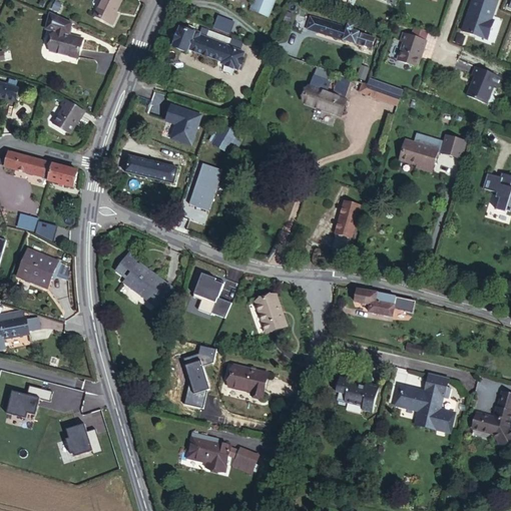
[(110,23),(114,15),(112,14),(114,11),(119,0),(99,0),(92,15),(110,23)]
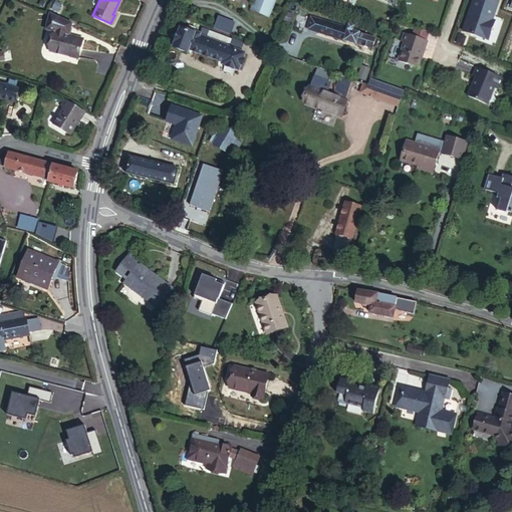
[(252,0),(250,7),(267,14),(272,0),(252,0)]
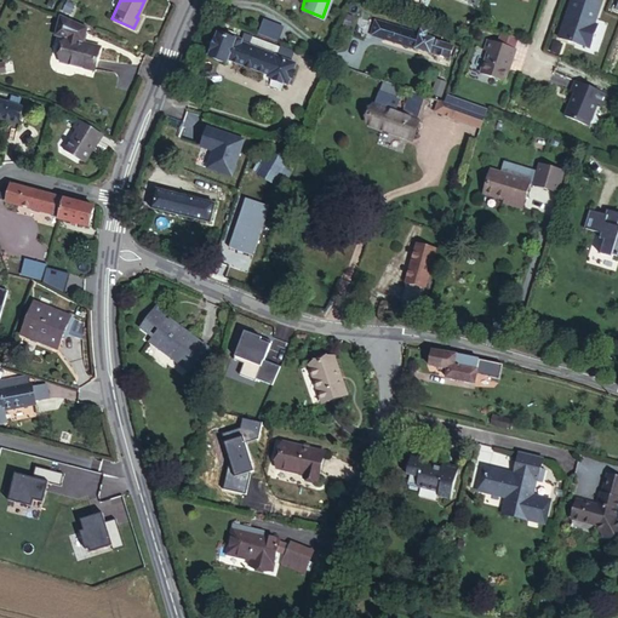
[(566,0),(556,36),(589,49),(595,27),(593,26),(600,0),(566,0)]
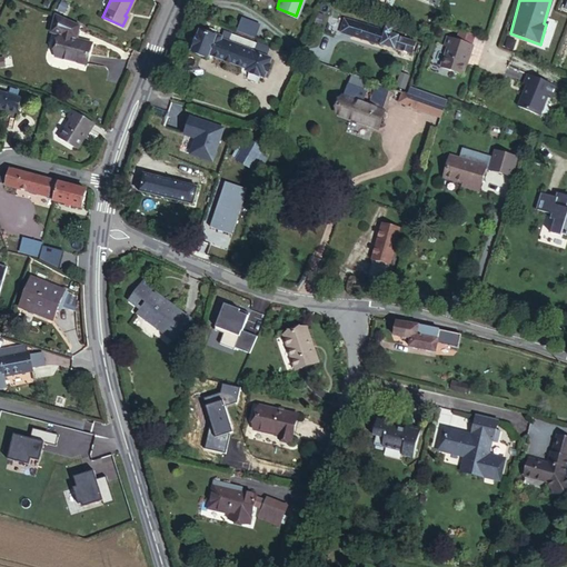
[(335,20),(351,26),(354,19),(355,17),(337,10),(335,20)]
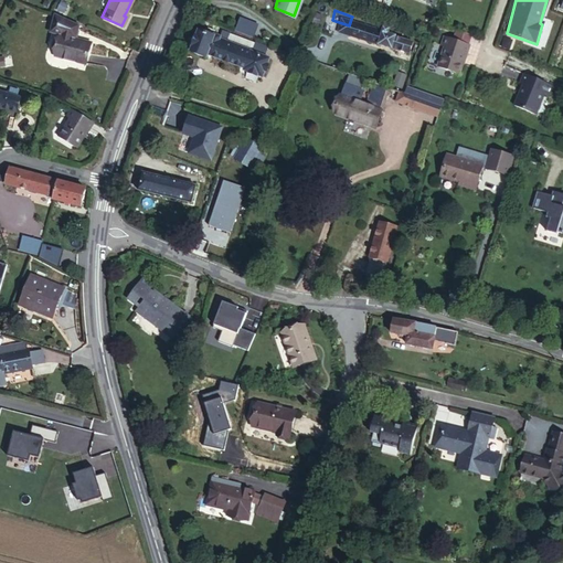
[(77,24),(54,13),(49,31),(60,34),(54,55),(85,63),(89,42),(74,38),(77,24)]
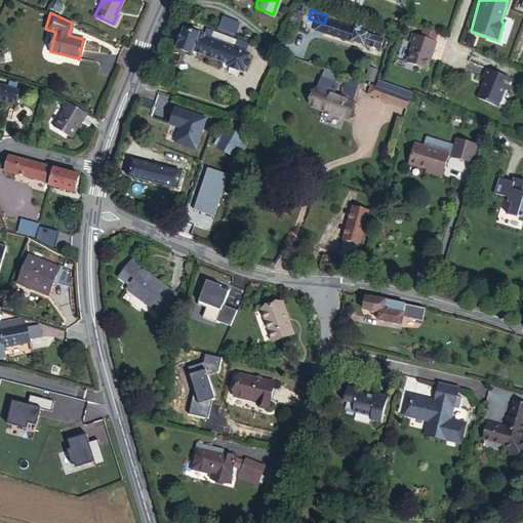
[(326,17),(324,24),(322,31),(362,43),(367,28),(355,24),(354,27),(326,17)]
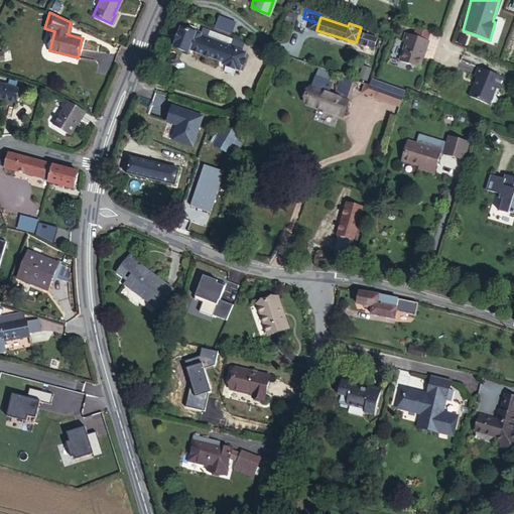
[(200,34),(201,31),(195,29),(196,27),(188,25),(186,29),(180,27),(179,29),(177,29),(172,42),(174,42),(172,46),(179,49),(180,48),(185,49),(185,47),(221,60),(220,62),(237,70),(239,63),(241,65),(244,56),(242,55),(243,51),(228,45),(230,38),(210,30),(208,34),(207,37),(200,34)]
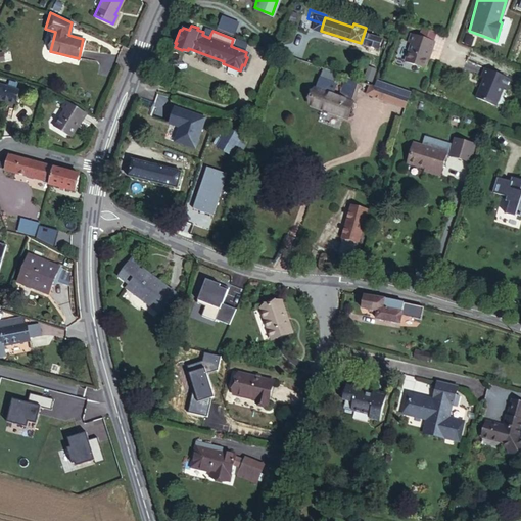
[(432,41),(434,34),(421,29),(419,36),(411,33),(408,39),(411,40),(404,58),(423,66),(427,56),(427,57),(433,41),(432,41)]
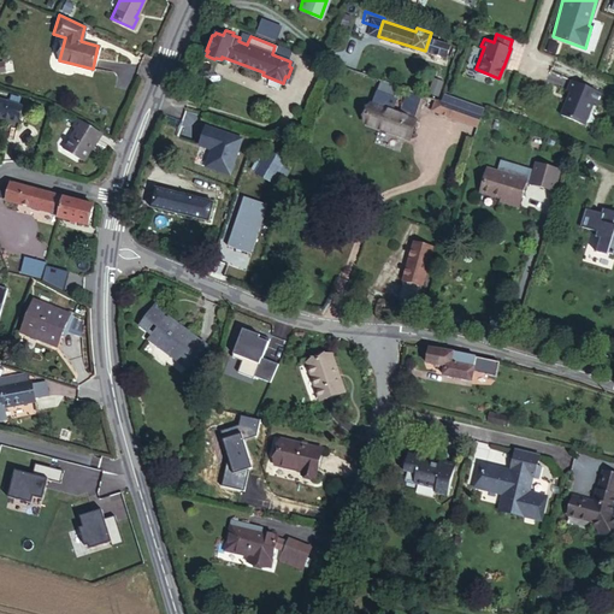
[(448,45),(429,39),(425,51),(444,58),(448,45)]
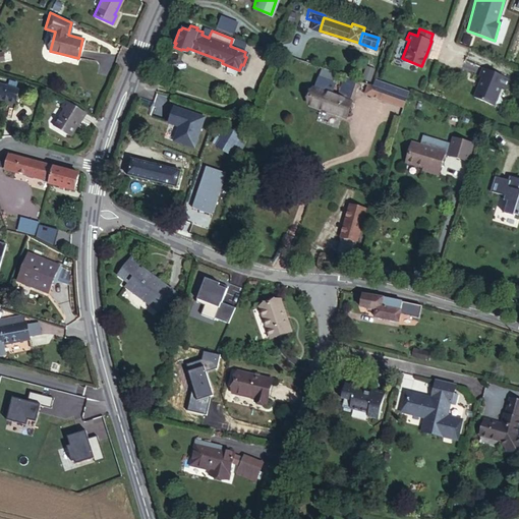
[(361,74),(367,77),(372,65),(365,63),(361,74)]
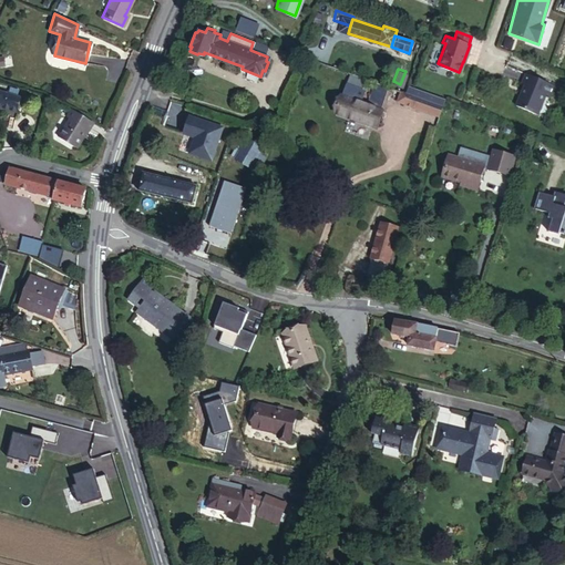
[(551,84),(523,72),(519,82),(522,83),(513,104),(534,114),(543,93),(546,94),(551,84)]
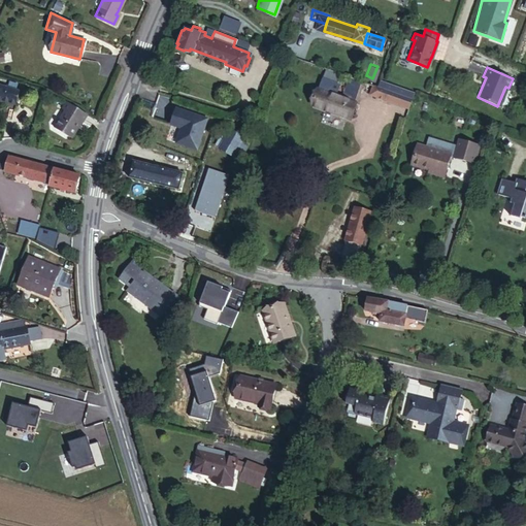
[(355,101),(341,96),(335,94),(338,84),(321,76),(310,104),(348,118),(355,101)]
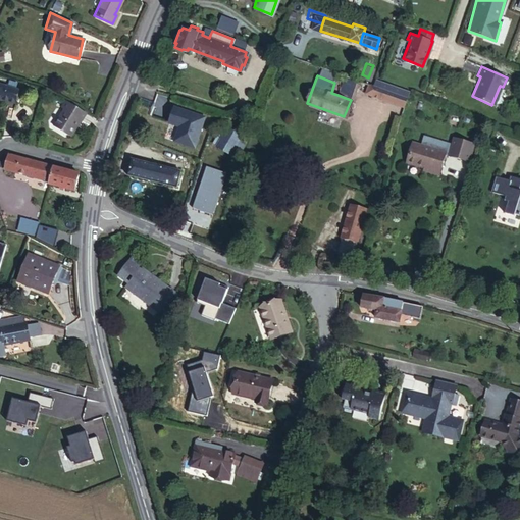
[(358,80),(345,75),(342,82),(356,87),(358,80)]
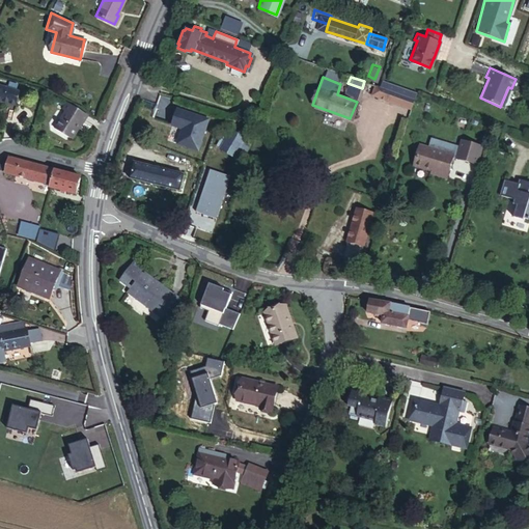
[(415,91),(381,80),(379,86),(373,84),(370,93),(410,108),(415,91)]
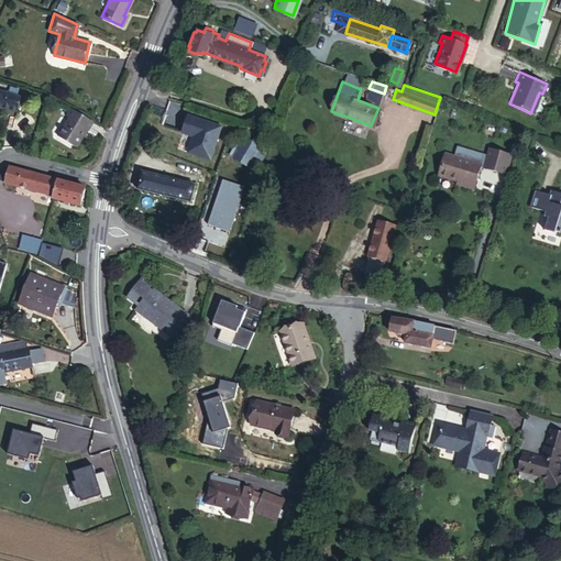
[(384,94),(369,88),(364,102),(378,108),(384,94)]
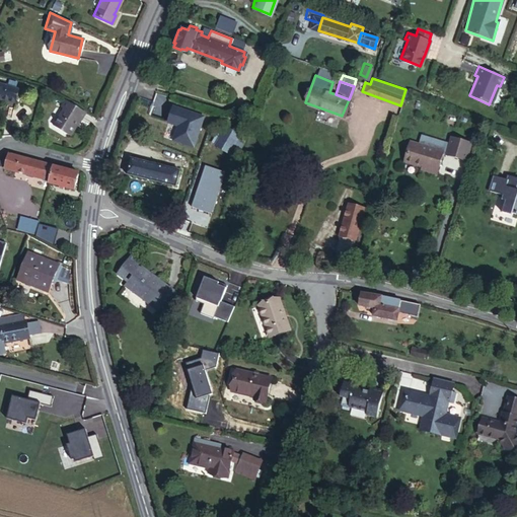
[(0,97),(14,101),(18,89),(0,84),(0,97)]
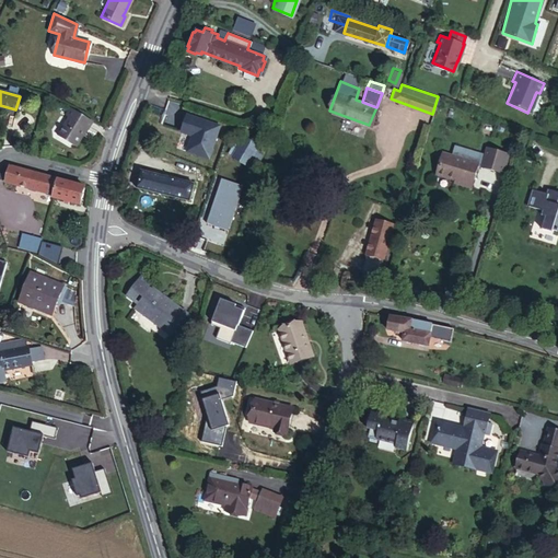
[(90,120),(68,107),(64,116),(67,117),(56,136),(76,147),(90,120)]
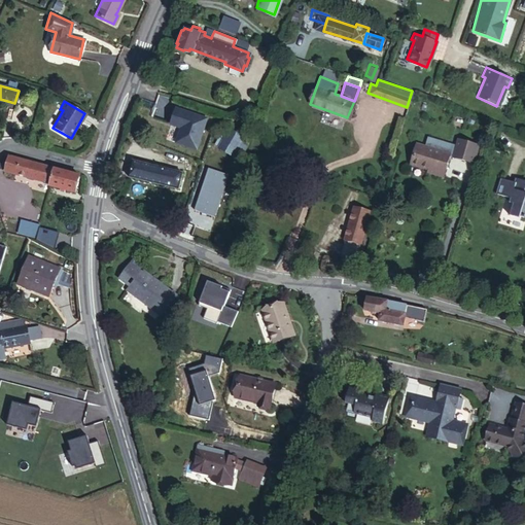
[(231,153),(233,150),(239,138),(241,135),(229,128),(217,146),(231,153)]
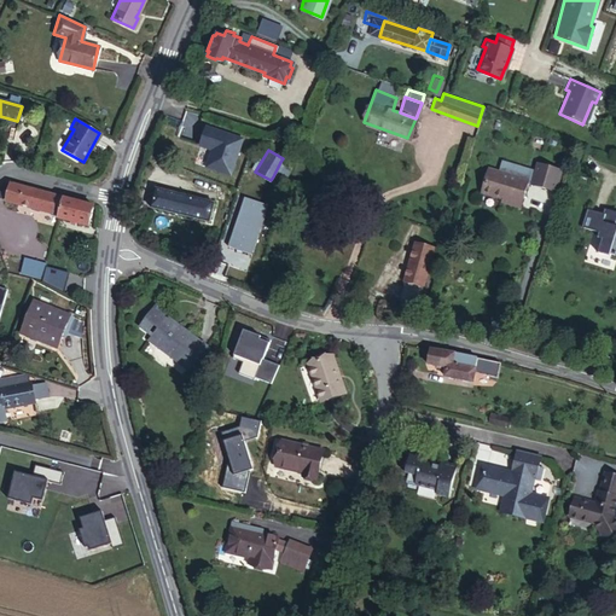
[(504,160),(500,169),(528,179),(527,179),(532,181),(530,184),(553,192),(562,172),(538,162),(535,170),(504,160)]
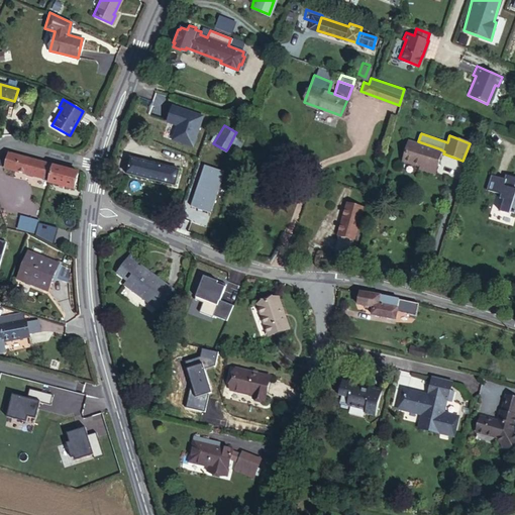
[(234,135),(228,147),(235,151),(242,139),(234,135)]
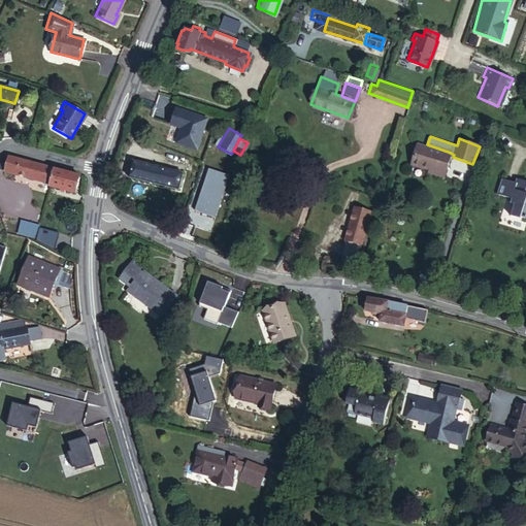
[(409,161),(428,167),(442,172),(450,153),(451,153),(427,144),(417,141),(409,161)]
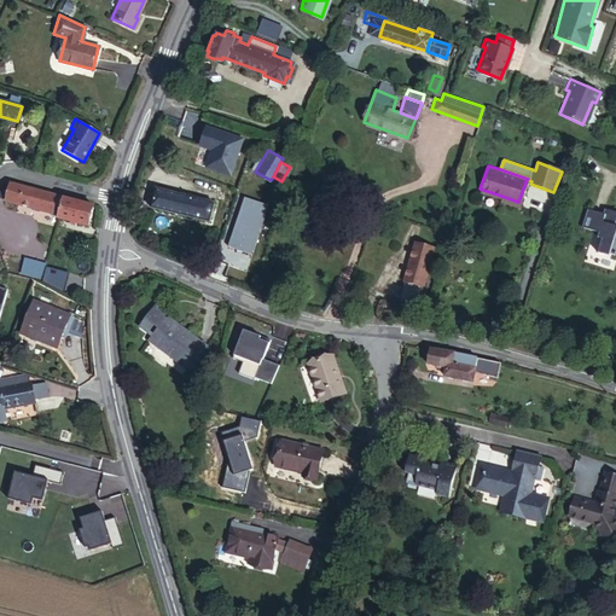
[(9,182),(4,199),(57,214),(57,216),(87,225),(92,205),(9,182)]
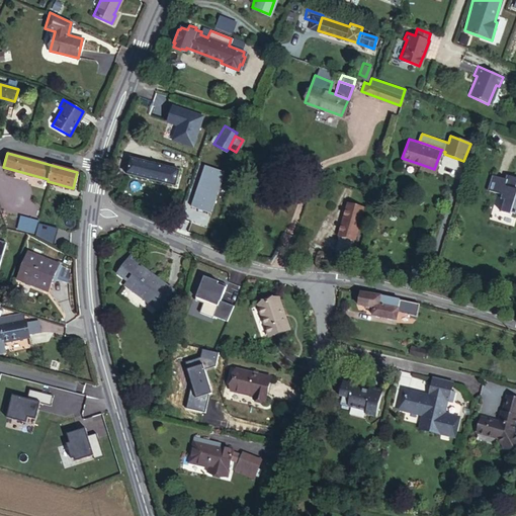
[(130,157),(125,173),(174,184),(177,169),(130,157)]
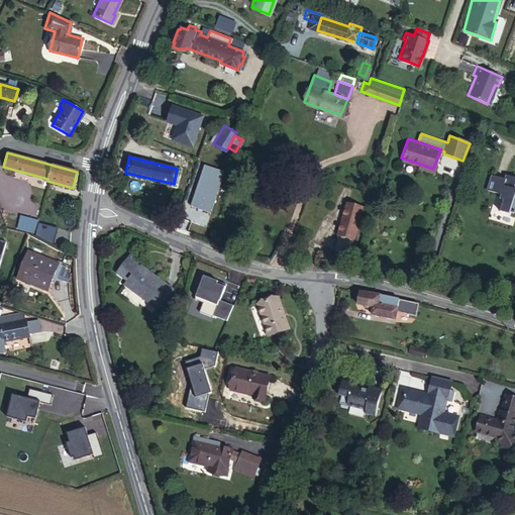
[(224,171),(205,165),(190,207),(210,214),(224,171)]
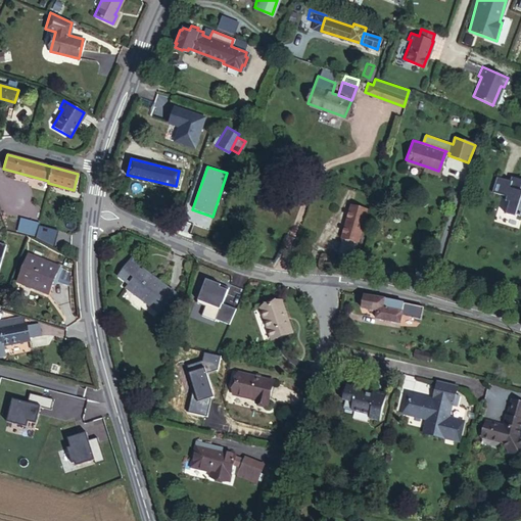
[(520,179),(510,176),(509,180),(495,176),(491,191),(505,195),(504,199),(508,200),(504,212),(516,216),(517,214),(520,214),(520,215),(520,216),(520,179)]
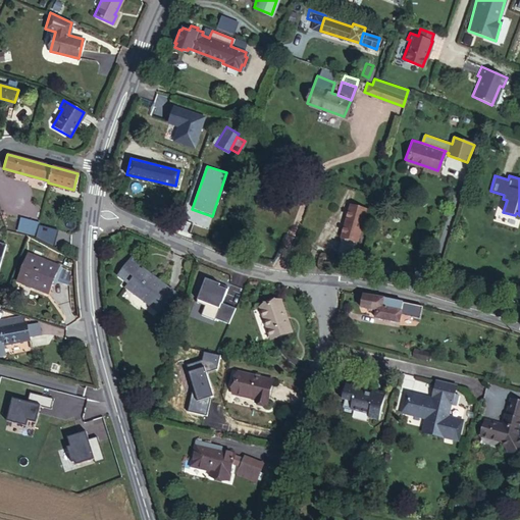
[(365,212),(349,207),(334,254),(351,259),(365,212)]
